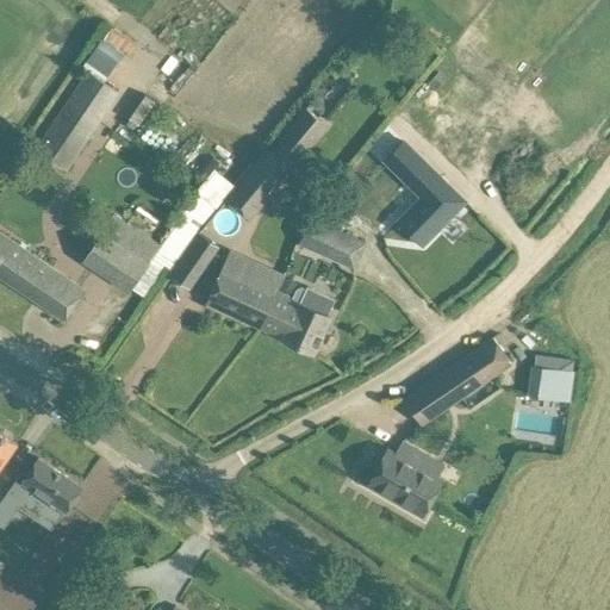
[(114,74),(129,49),(105,35),(91,60),(114,74)]
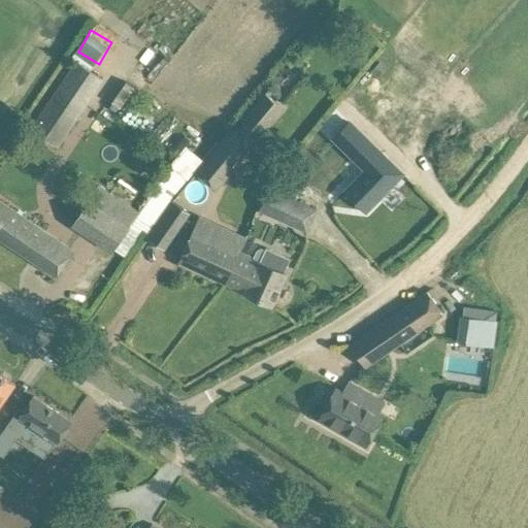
[(103,79),(85,67),(76,62),(30,130),(57,147),(103,79)]
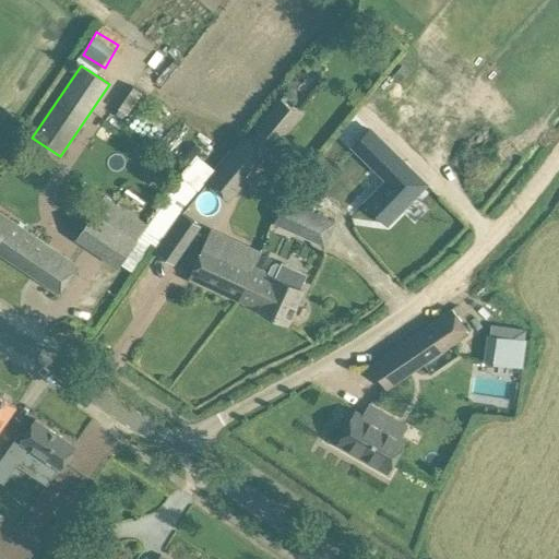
[(206,182),(207,183),(229,202),(270,154),(266,152),(298,114),(284,103),(252,140),(247,135),(206,182)]
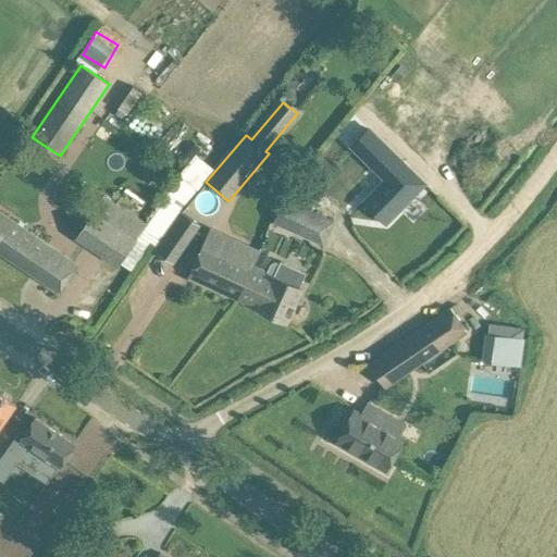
[(368,128),(351,146),(386,180),(364,201),(386,223),(424,183),(368,128)]
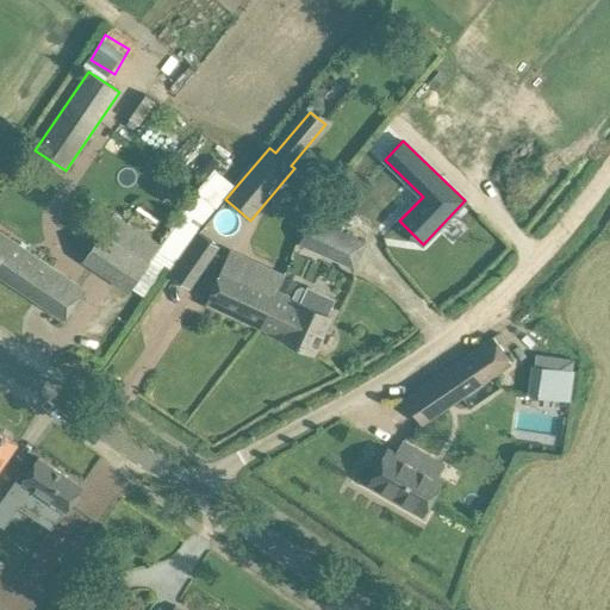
[(198,231),(218,209),(197,191),(161,244),(153,257),(168,268),(172,271),(198,231)]
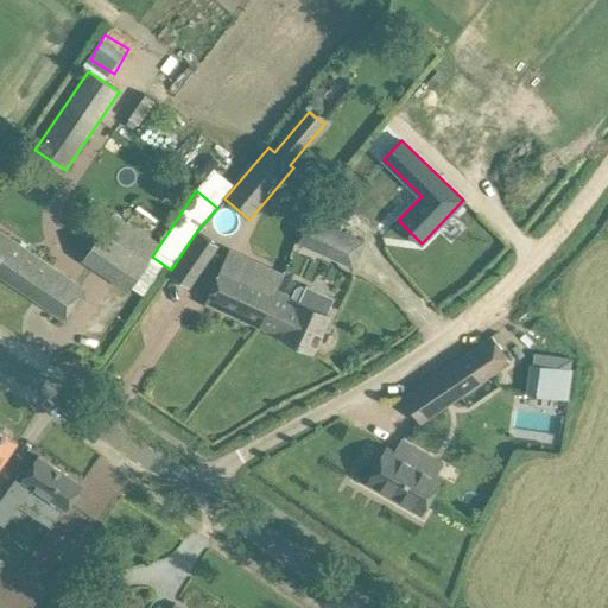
[(83,259),(130,291),(152,257),(160,244),(114,213),(83,259)]
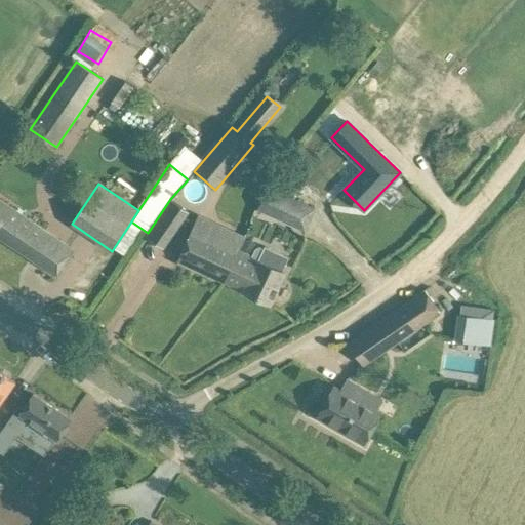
[(305,232),(316,209),(287,196),(277,218),(305,232)]
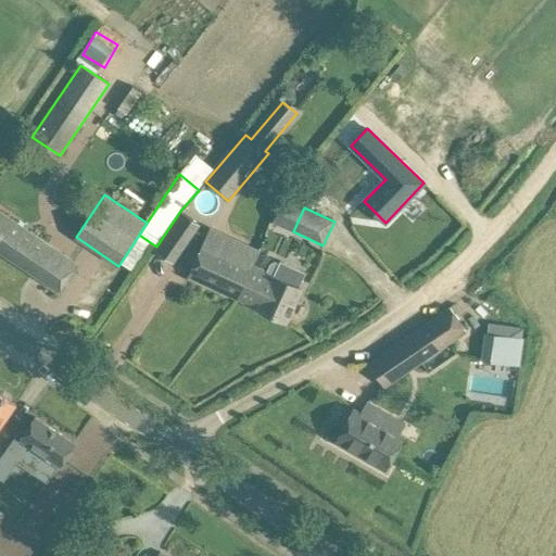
[(0,250),(59,290),(71,273),(77,263),(0,211),(0,250)]
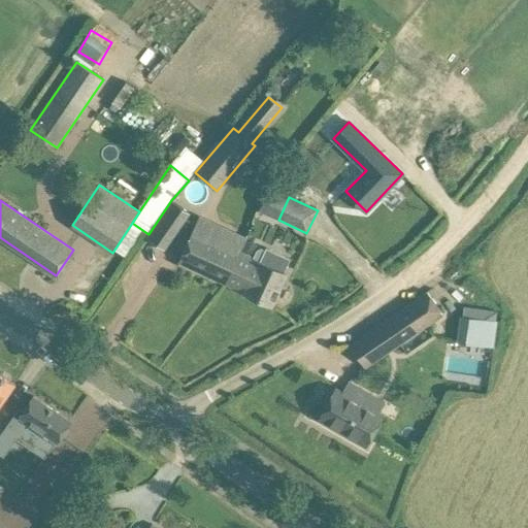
[(164,250),(190,213),(171,200),(149,234),(146,237),(164,250)]
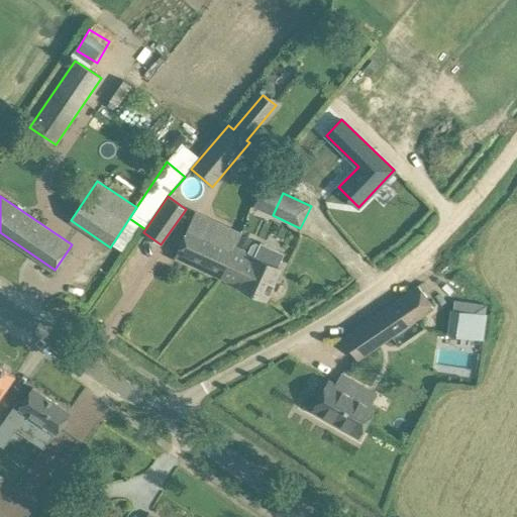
[(183,238),(175,256),(220,278),(267,298),(281,268),(279,267),(284,253),(261,242),(260,245),(254,243),(250,244),(247,251),(235,245),(241,233),(222,225),(217,237),(189,224),(183,238)]
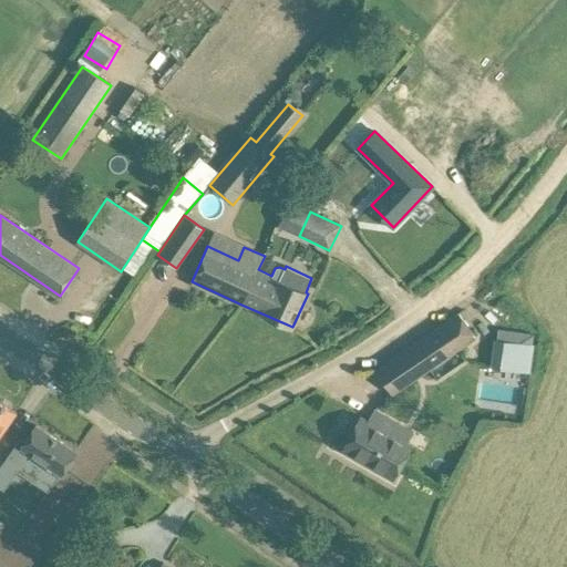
[(475,337),(459,312),(377,370),(392,393),(475,337)]
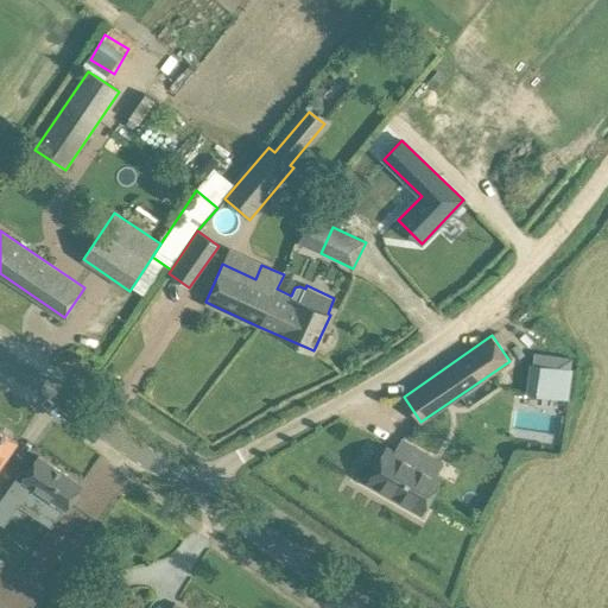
[(568,399),(571,368),(530,365),(526,394),(564,399),(568,399)]
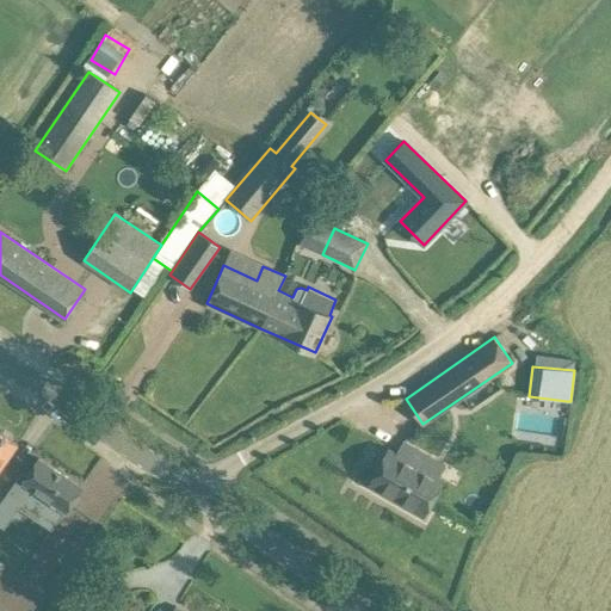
[(0,469),(4,464),(18,444),(0,432),(0,469)]
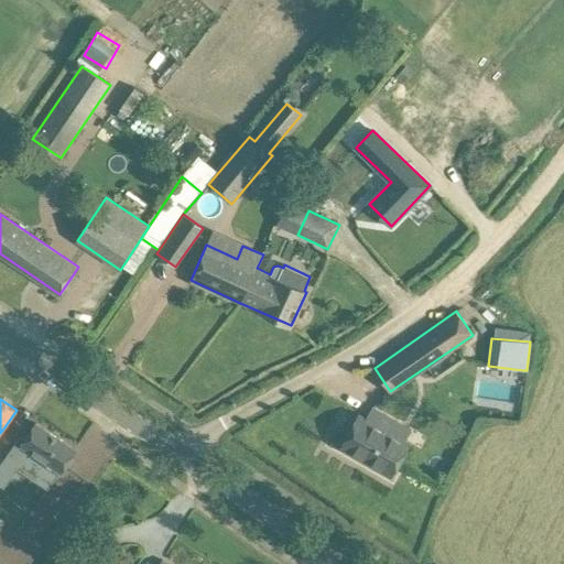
[(391,477),(402,457),(411,443),(370,420),(373,415),(369,412),(366,418),(358,413),(339,447),(391,477)]
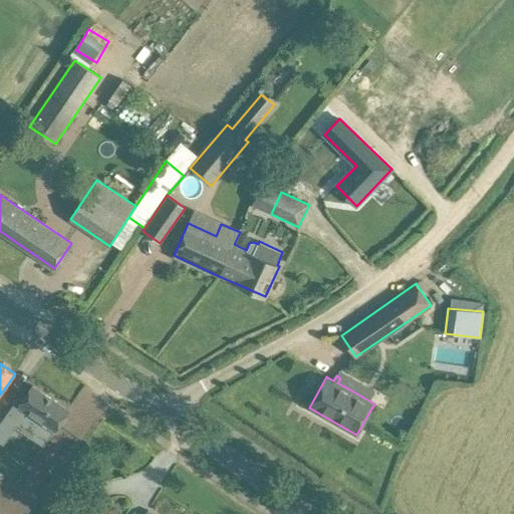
[(19,397),(0,424),(0,442),(4,445),(15,427),(23,415),(51,433),(54,429),(56,429),(69,410),(32,386),(23,400),(19,397)]
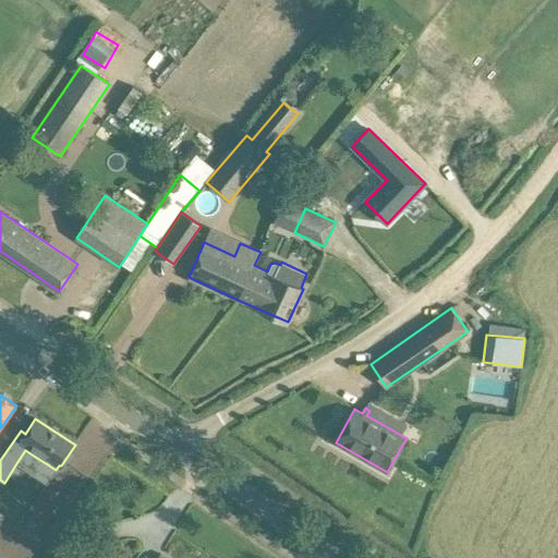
[(0,530),(9,518),(0,511),(0,530)]
